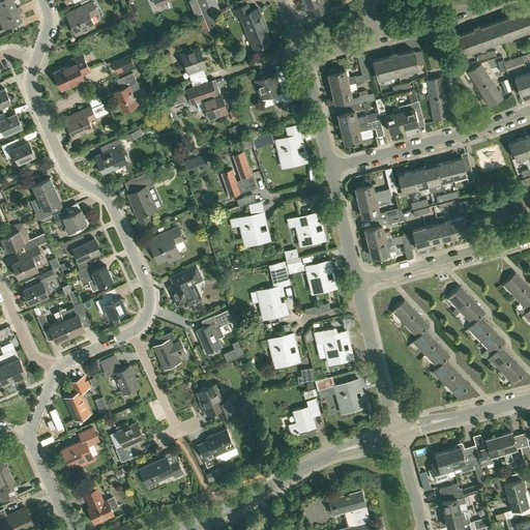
[(0,0),(0,15),(16,7),(12,0),(0,0)]
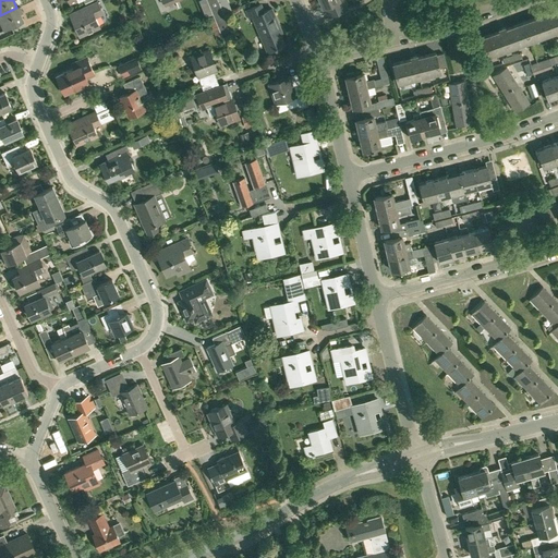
[(206,0),(214,19),(223,14),(223,13),(220,7),(217,0),(206,0)]
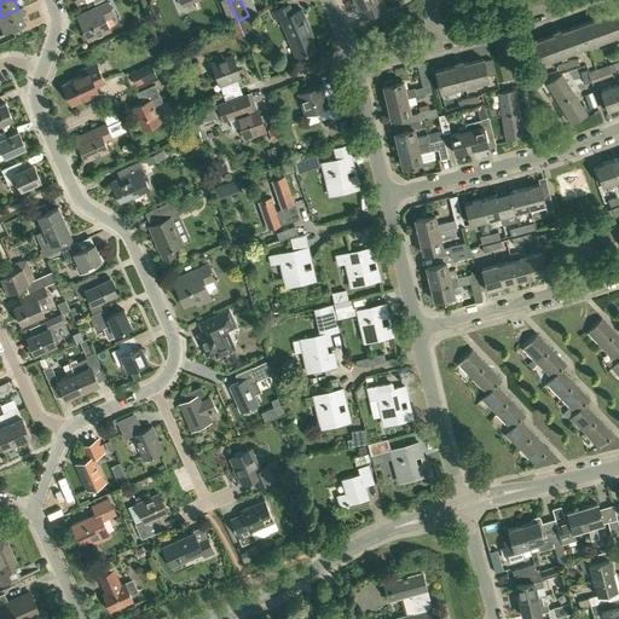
[(381,0),(354,0),(359,7),(364,19),(386,10),(381,0)]
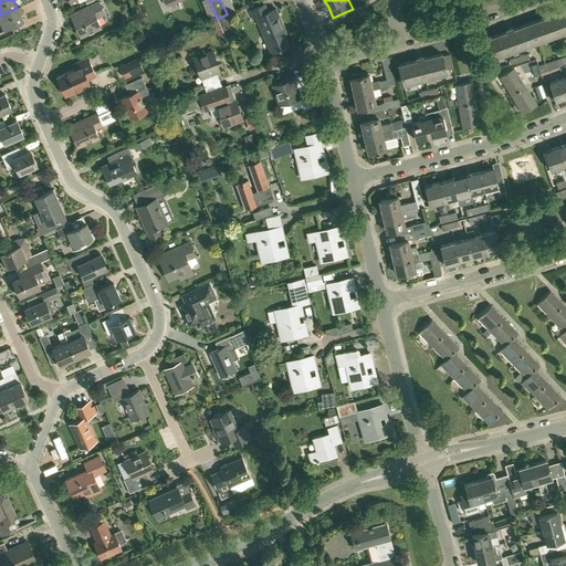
[(86,14),(73,21),(76,29),(77,28),(81,35),(101,27),(95,14),(103,11),(98,1),(83,8),(86,14)]
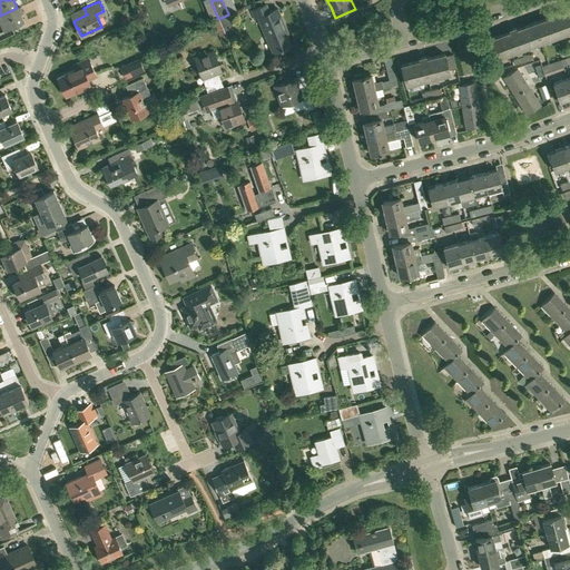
[(234,3),(225,7),(228,13),(236,10),(234,3)]
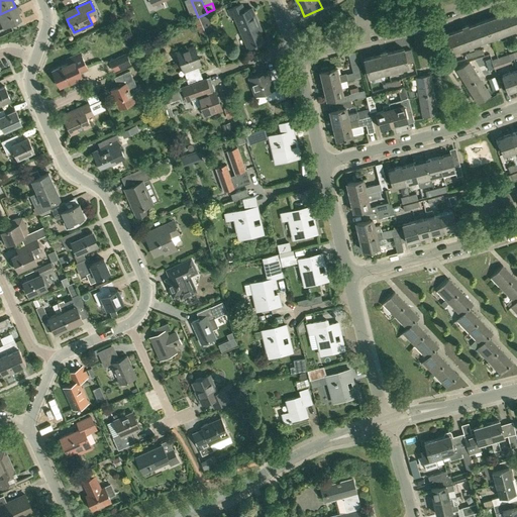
[(241,4),(227,10),(231,17),(234,16),(247,48),(263,41),(255,24),(257,24),(251,8),(244,11),(241,4)]
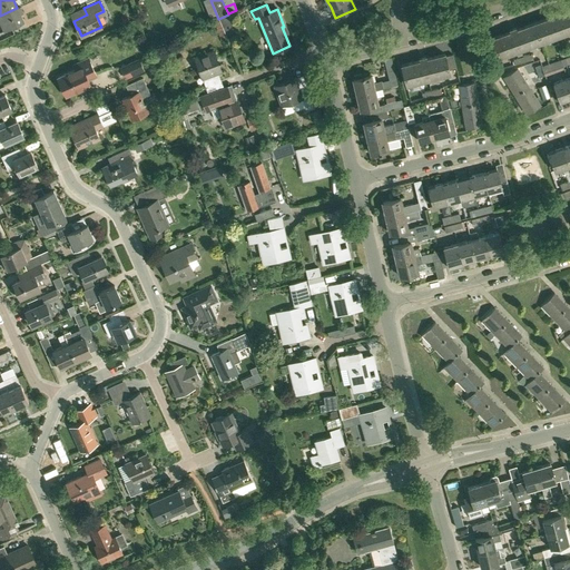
[(17,8),(0,16),(0,23),(3,31),(23,22),(20,15),(22,13),(19,7),(17,8)]
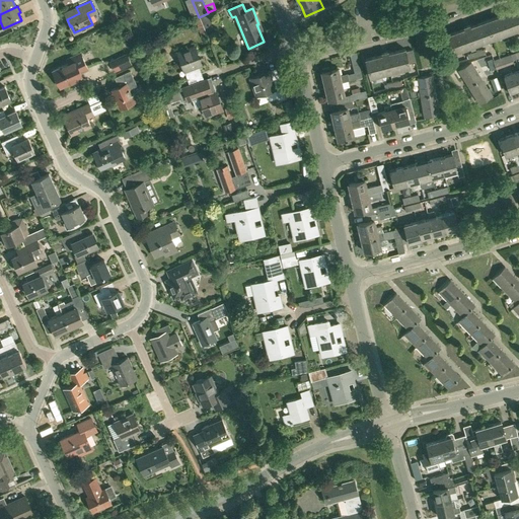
[(518,8),(487,21),(493,39),(518,28),(518,8)]
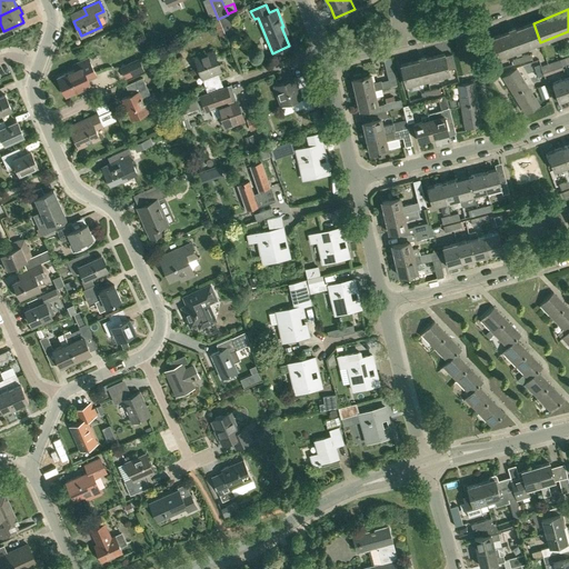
[(236,33),(228,15),(218,19),(221,27),(227,38),(236,33)]
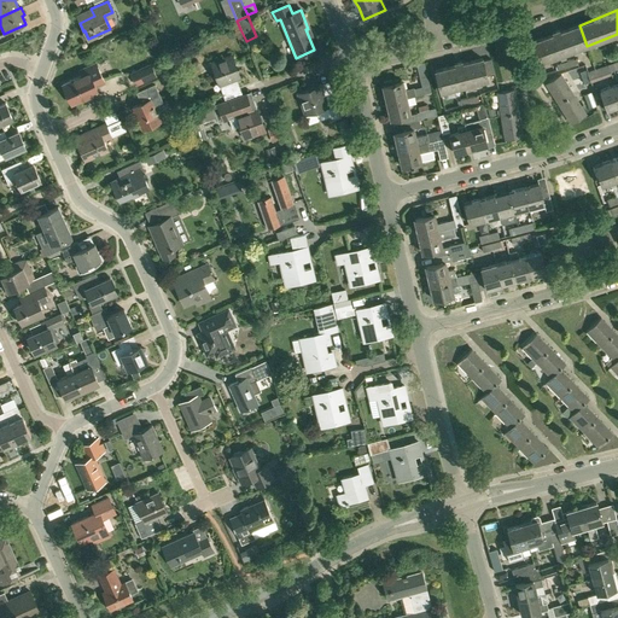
[(579,25),(534,42),(541,63),(587,46),(579,25)]
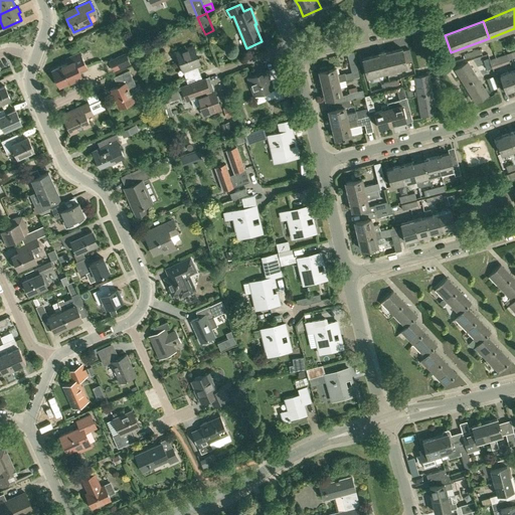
[(200,65),(193,46),(176,52),(187,83),(201,78),(197,66),(200,65)]
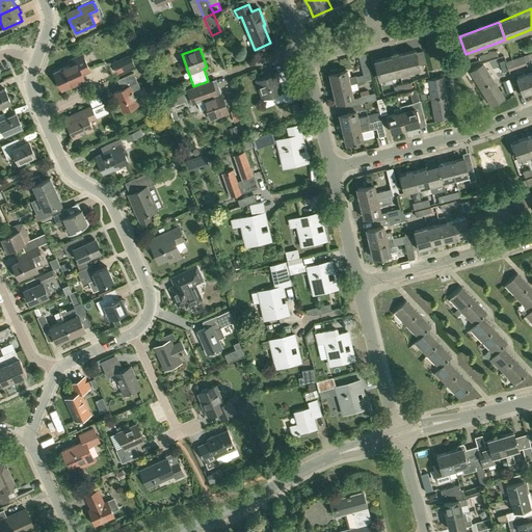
[(416,51),(395,56),(374,61),(379,80),(420,70),(419,65),(426,63),(423,51),(416,53),(416,51)]
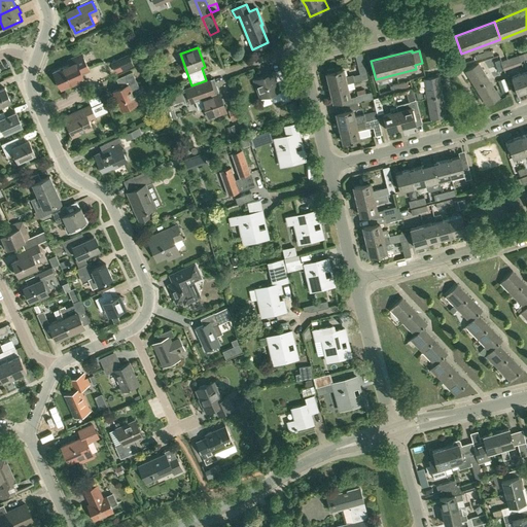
[(89,70),(83,58),(81,54),(67,60),(69,65),(54,72),(61,89),(83,78),(81,73),(89,70)]
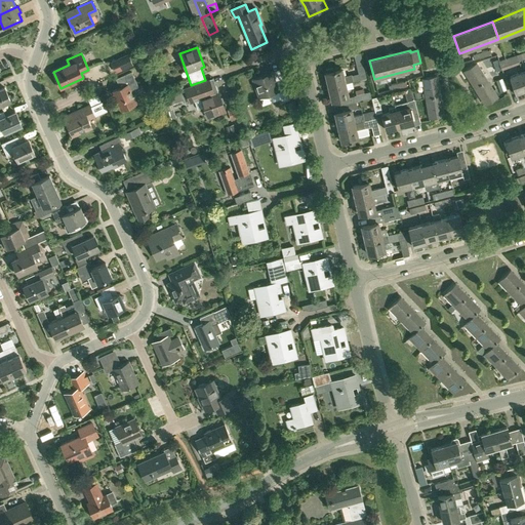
[(115,72),(132,65),(128,55),(111,63),(115,72)]
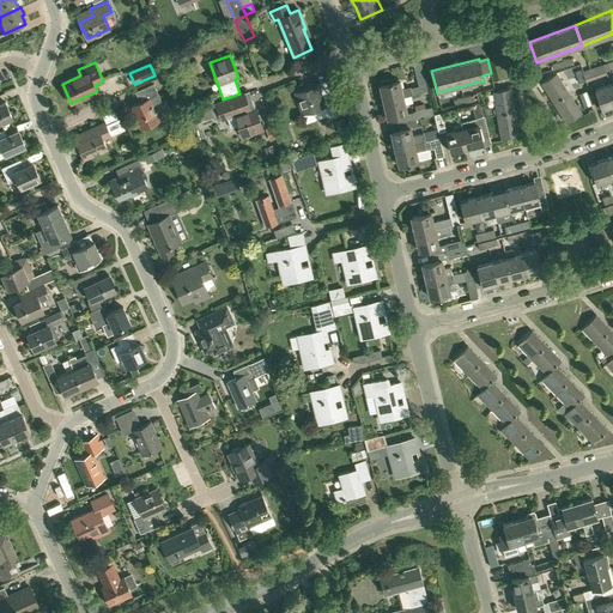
[(586,82),(586,84),(607,76),(605,71),(602,65),(582,72),(583,76),(586,82)]
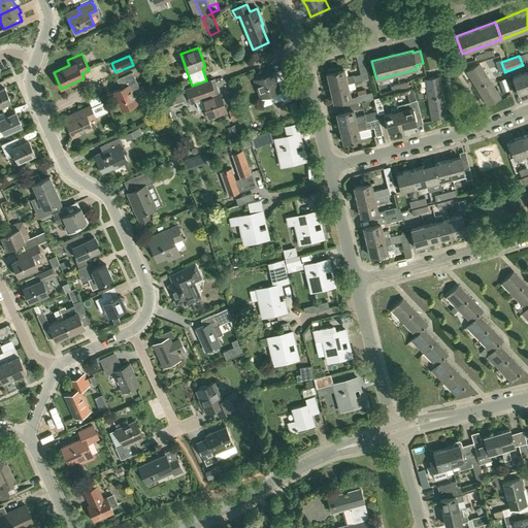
[(328,70),(328,73),(327,73),(331,88),(347,84),(362,80),(368,78),(365,63),(358,64),(361,73),(345,77),(343,69),(334,71),(334,68),(328,70)]
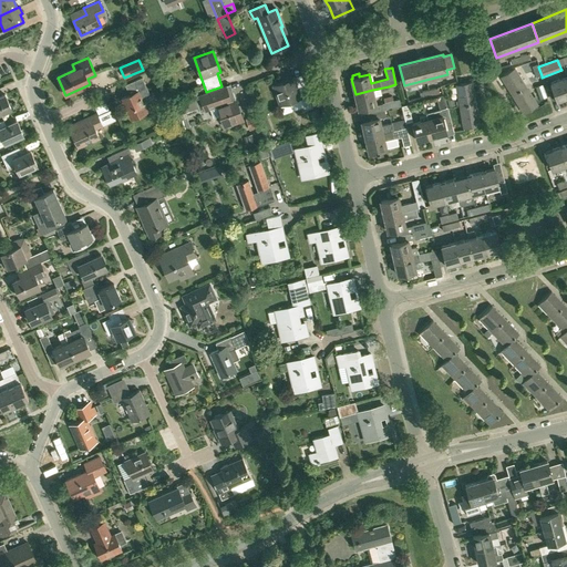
[(513,95),(526,86),(514,69),(501,76),(513,95)]
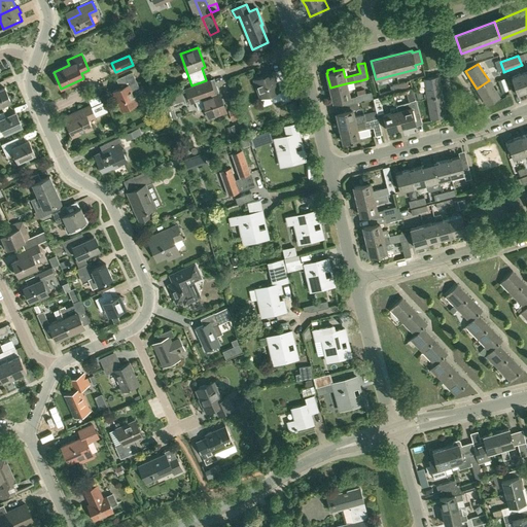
[(130,84),(120,89),(113,92),(121,110),(136,103),(131,91),(138,86),(132,71),(125,74),(130,84)]
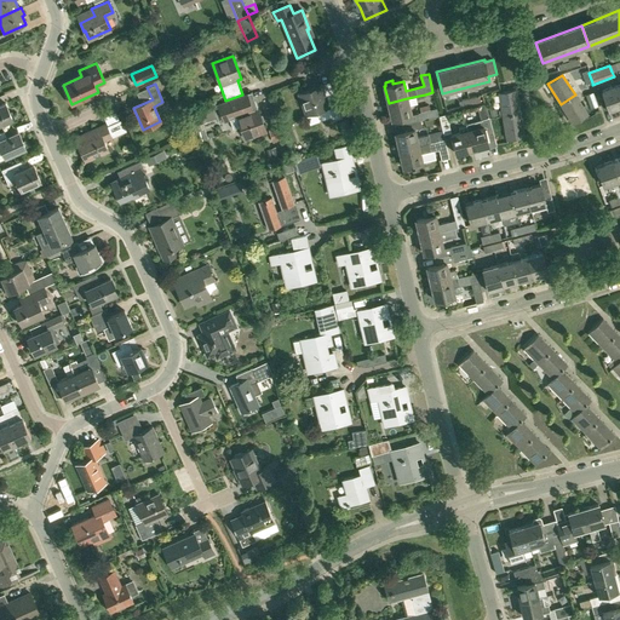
[(609,110),(610,110),(610,113),(619,109),(619,107),(619,105),(619,92),(618,85),(602,90),(609,110)]
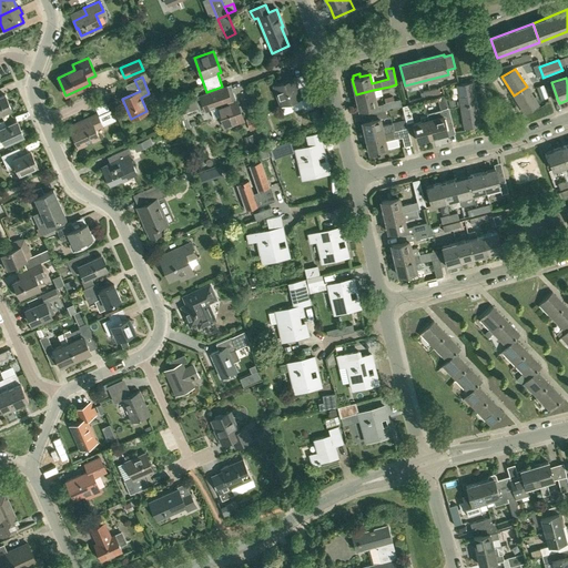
[(314,108),(306,87),(298,89),(295,79),(274,87),(281,105),(301,98),(305,111),(314,108)]
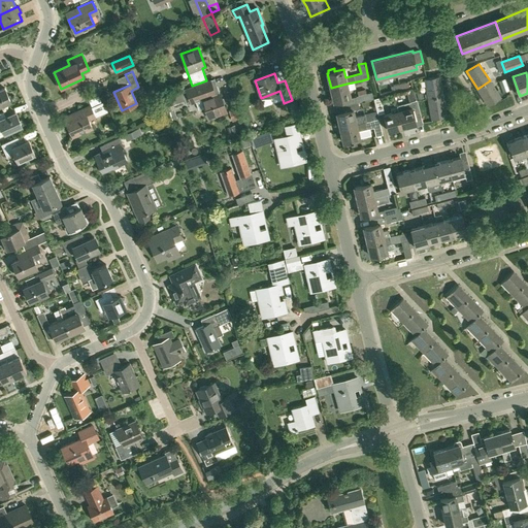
[(428,99),(442,97),(439,77),(425,79),(428,99)]
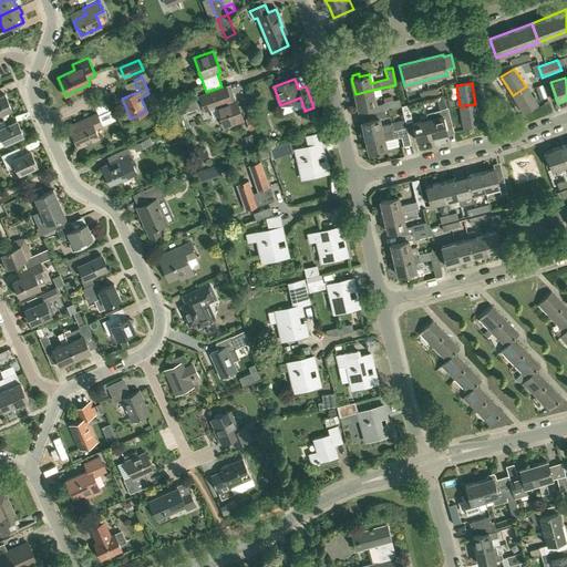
[(224,126),(243,120),(229,84),(222,88),(195,98),(200,112),(209,109),(214,119),(220,115),(224,126)]
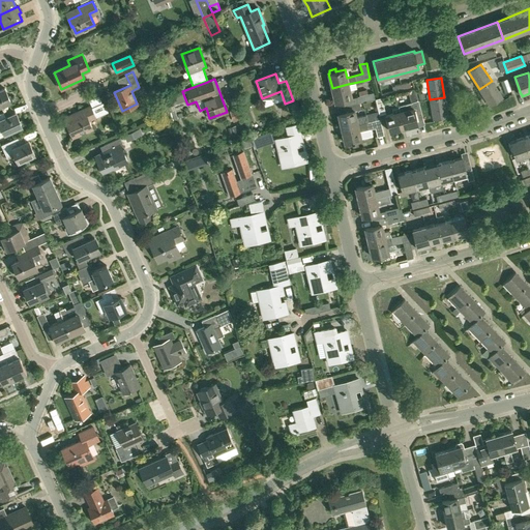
[(492,81),(479,89),(490,106),(502,98),(492,81)]
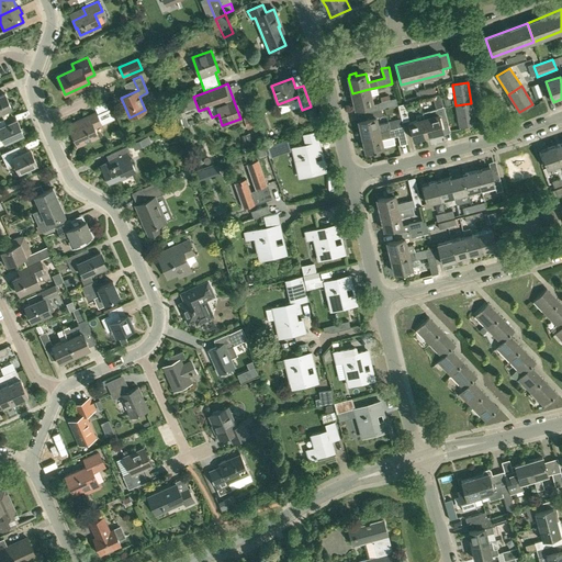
[(373,103),(369,89),(352,93),(356,109),(356,108),(373,104),(373,103)]
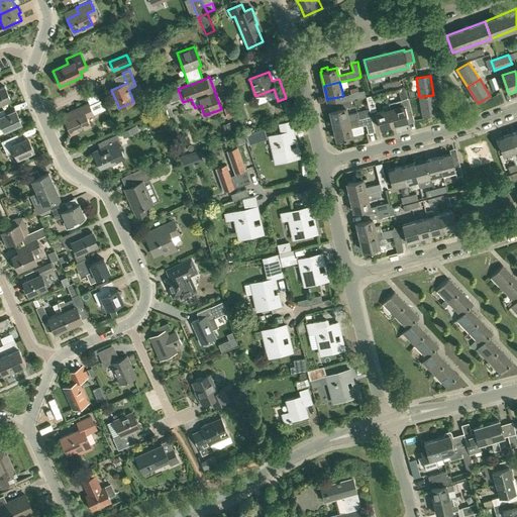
[(0,87),(0,103),(10,98),(5,85),(0,87)]
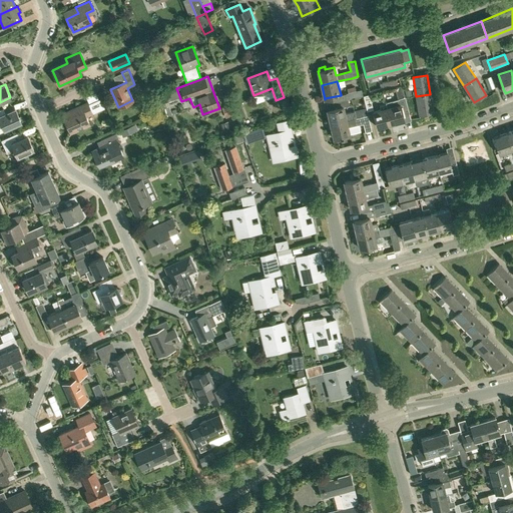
[(362,89),(356,91),(348,92),(347,93),(342,94),(344,100),(348,99),(363,95),(362,89)]
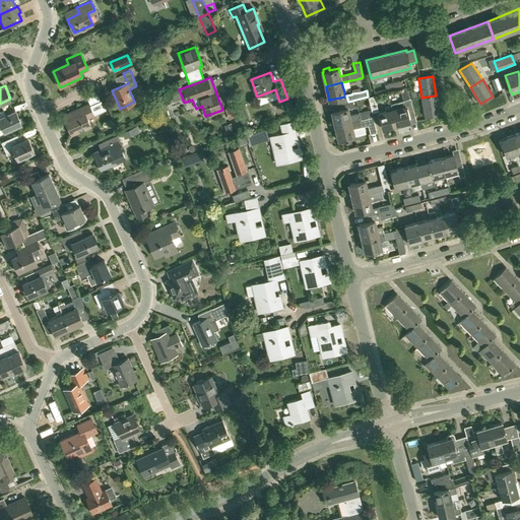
[(370,104),(372,113),(379,111),(375,95),(368,96),(370,104)]
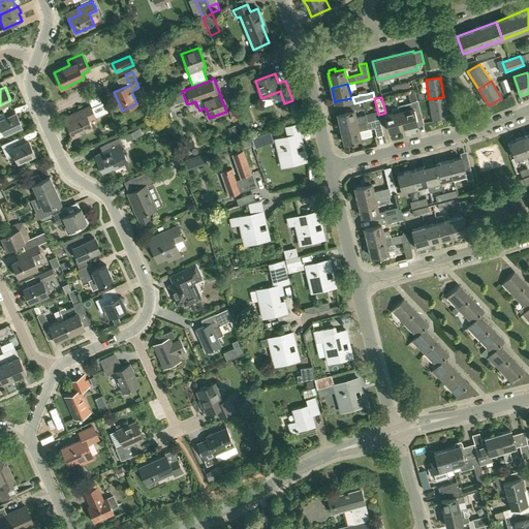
[(447,117),(443,97),(429,99),(433,119),(447,117)]
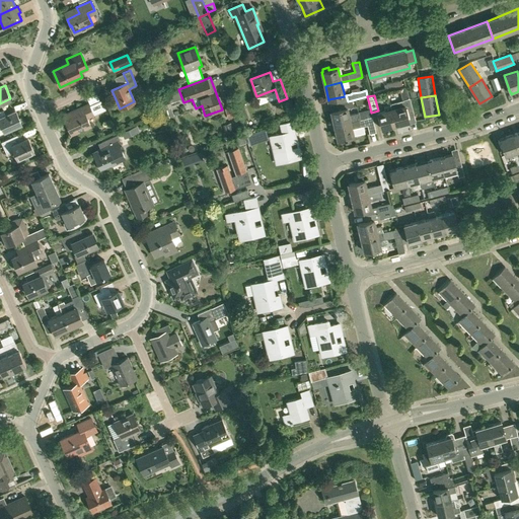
[(390,105),(391,109),(395,125),(410,122),(409,120),(416,119),(410,98),(403,100),(390,104),(390,105)]
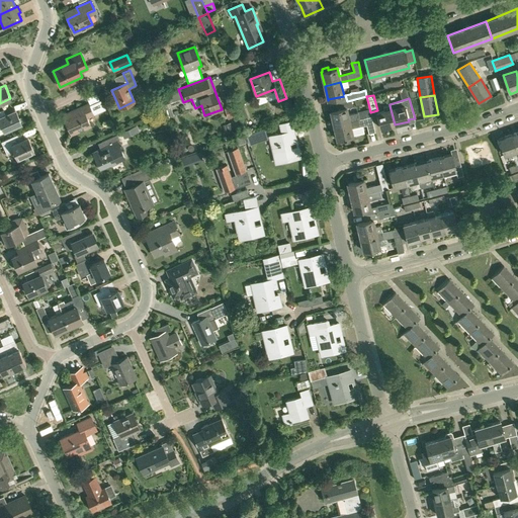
[(89,128),(90,126),(86,117),(93,114),(92,113),(103,108),(99,100),(88,105),(88,103),(63,114),(71,133),(82,127),(83,130),(86,131),(89,128)]
